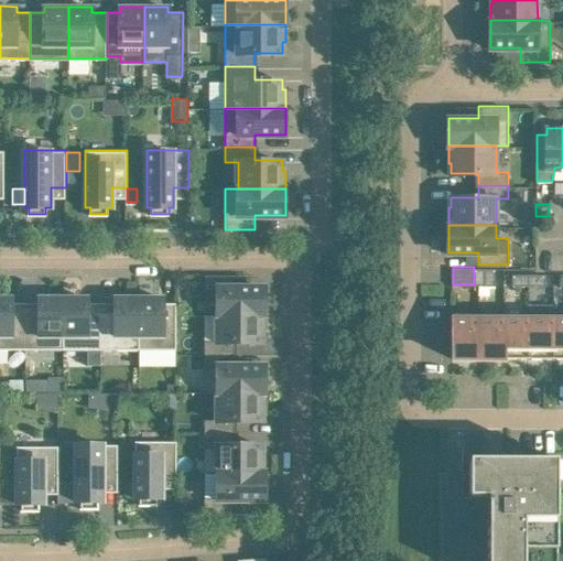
[(496,268),(474,267),(474,284),(496,284),(496,268)]
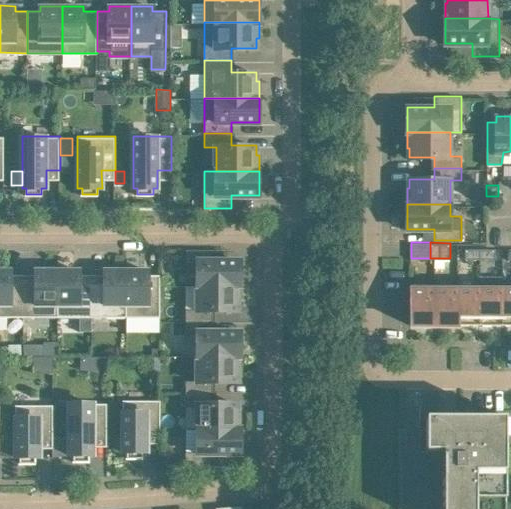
[(480,258),(480,248),(465,248),(465,258),(480,258)]
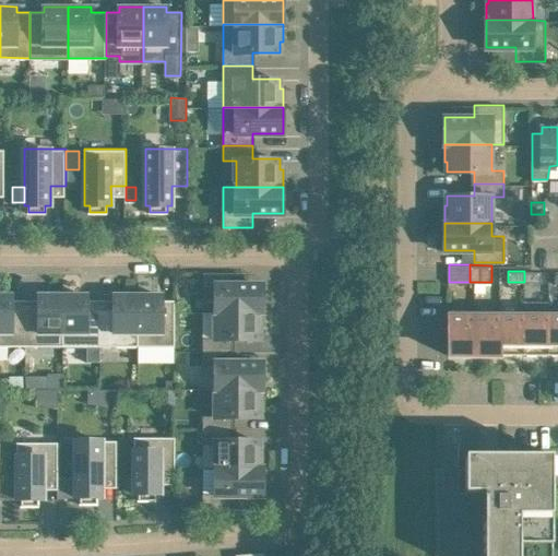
[(541,282),(541,271),(524,271),(524,282),(541,282)]
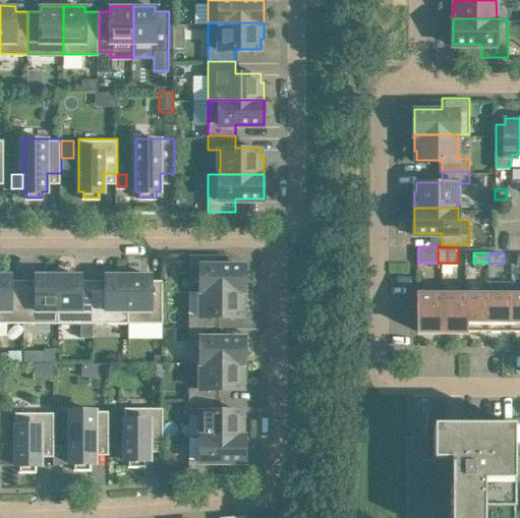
[(244,290),(244,265),(217,265),(217,253),(189,253),(189,266),(200,267),(201,290),(244,290)]
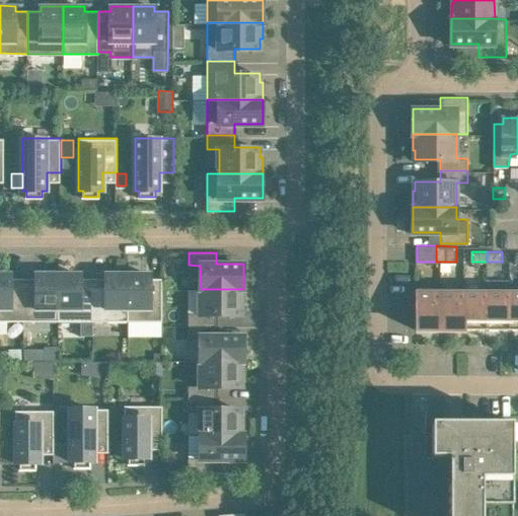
[(11,278),(11,273),(0,272),(0,319),(23,320),(23,278),(11,278)]
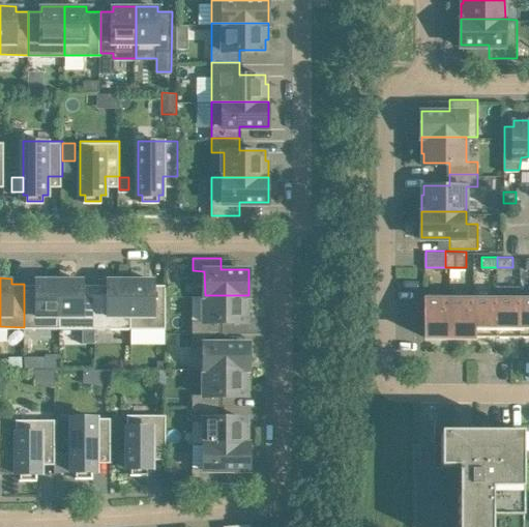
[(24,327),(60,327),(60,279),(37,279),(37,284),(24,284),(24,327)]
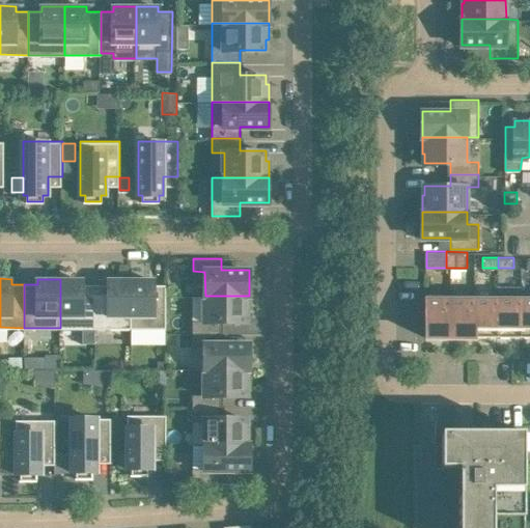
[(60,279),(60,328),(95,328),(95,284),(83,284),(83,279),(60,279)]
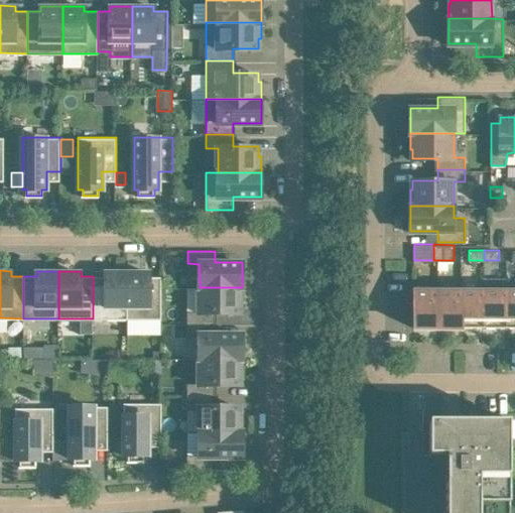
[(93,276),(93,318),(127,318),(128,318),(128,271),(106,271),(106,276),(93,276)]
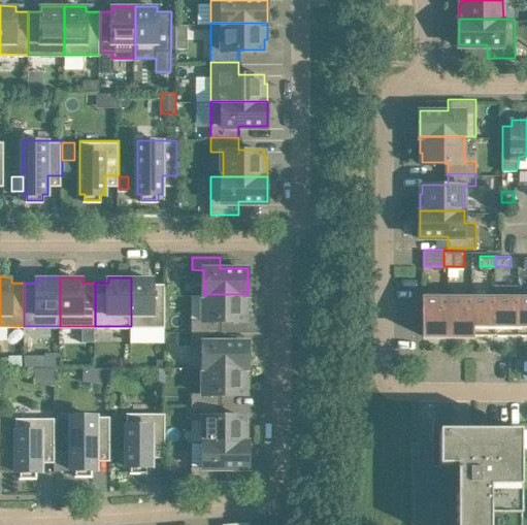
[(131,277),(131,326),(165,326),(165,283),(153,283),(153,277),(131,277)]
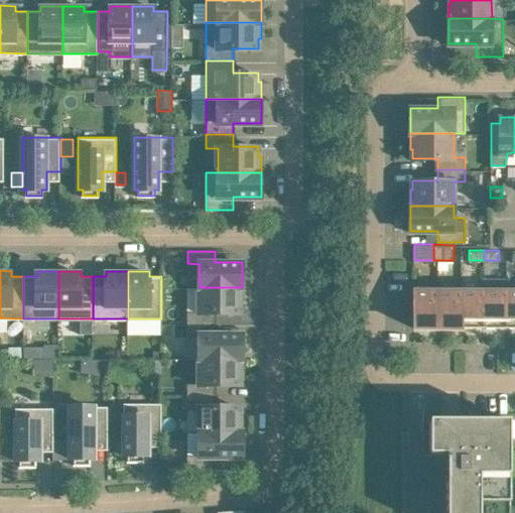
[(187,324),(215,324),(215,312),(240,312),(240,302),(242,302),(242,287),(200,287),(200,311),(187,311),(187,324)]
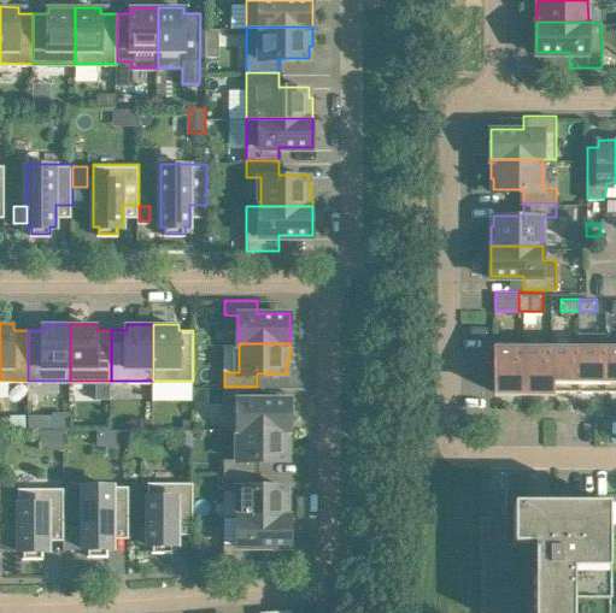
[(523,389),(523,347),(494,347),(494,389),(523,389)]
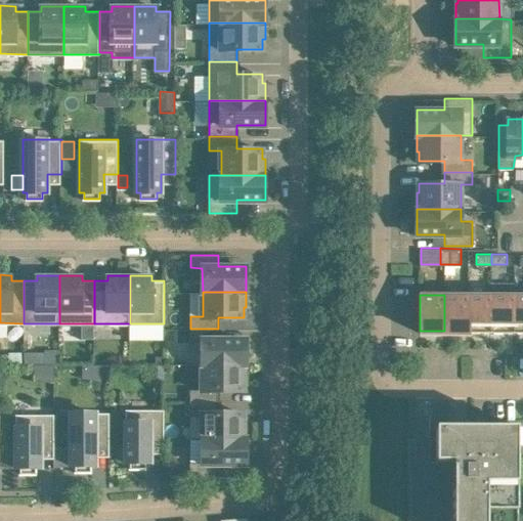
[(467,332),(467,295),(444,295),(444,331),(467,332)]
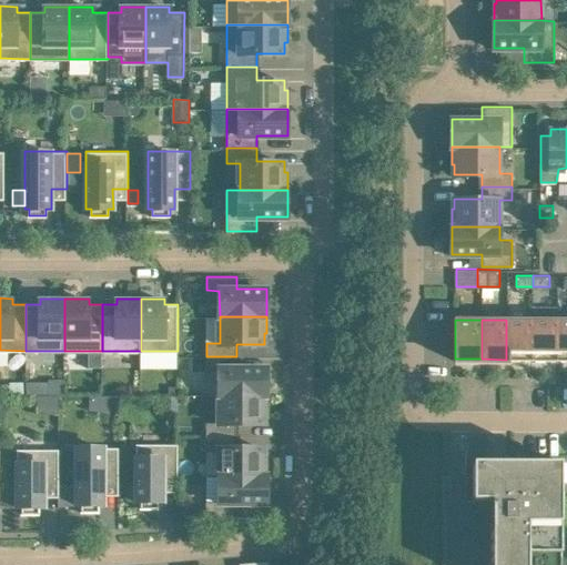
[(533,360),(532,321),(506,320),(506,360),(533,360)]
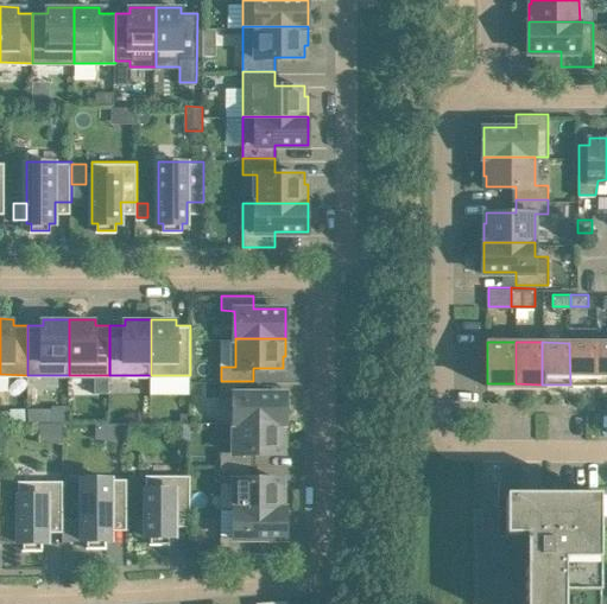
[(606,342),(596,343),(596,385),(606,383),(606,342)]
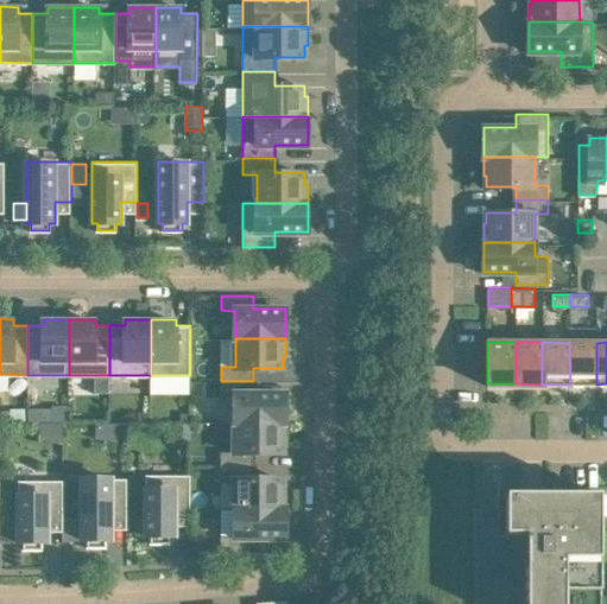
[(596,385),(596,343),(569,343),(570,385),(596,385)]
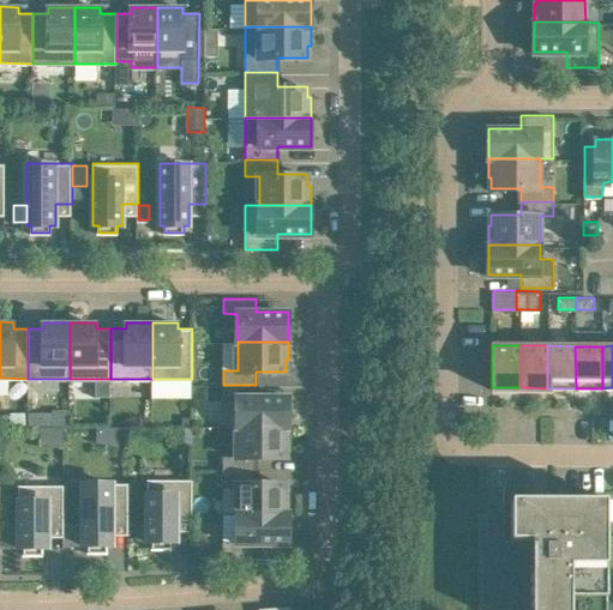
[(256,397),(256,385),(223,385),(223,399),(236,399),(236,427),(288,427),(288,397),(256,397)]
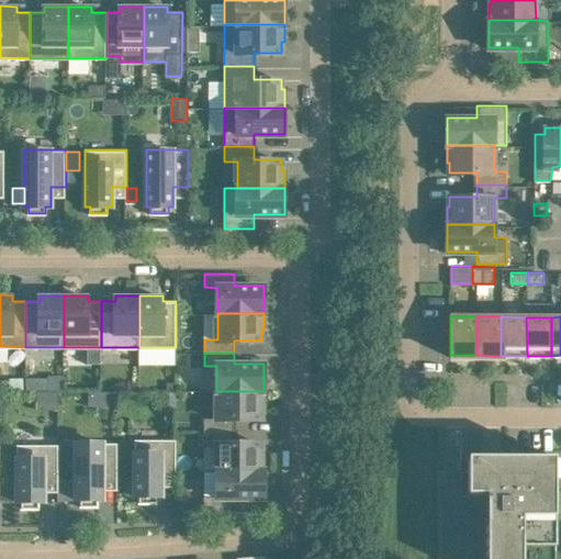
[(48,377),(26,377),(26,388),(48,388),(48,377)]
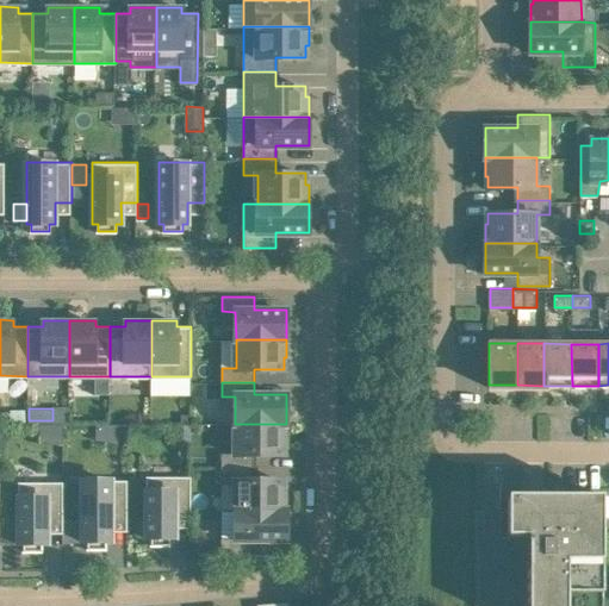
[(78,423),(64,423),(64,439),(78,439),(78,423)]
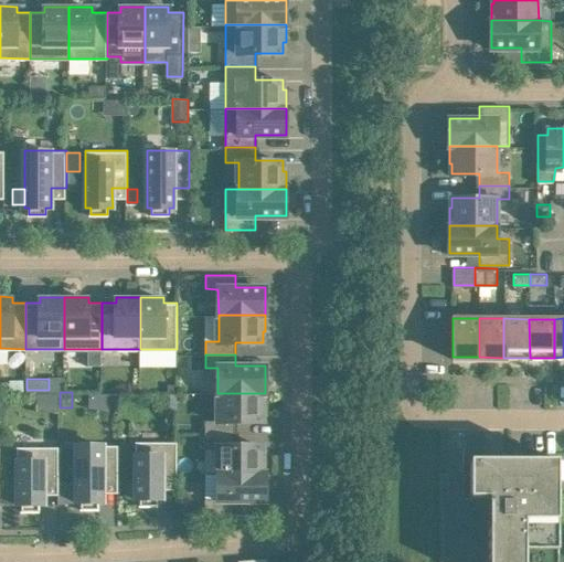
[(117,392),(104,392),(104,407),(117,407),(117,392)]
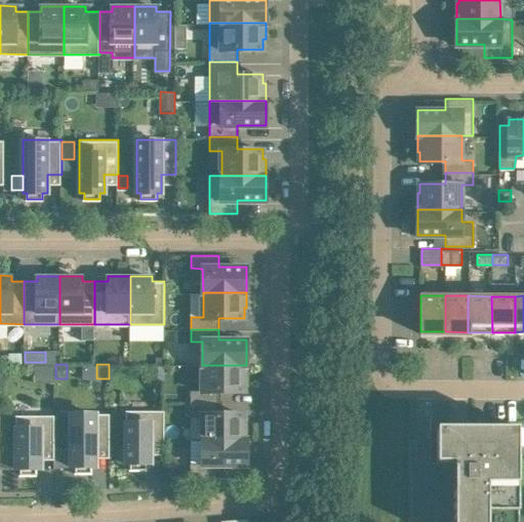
[(191,402),(218,402),(218,391),(244,391),(244,382),(246,382),(246,365),(202,365),(202,390),(191,390),(191,402)]
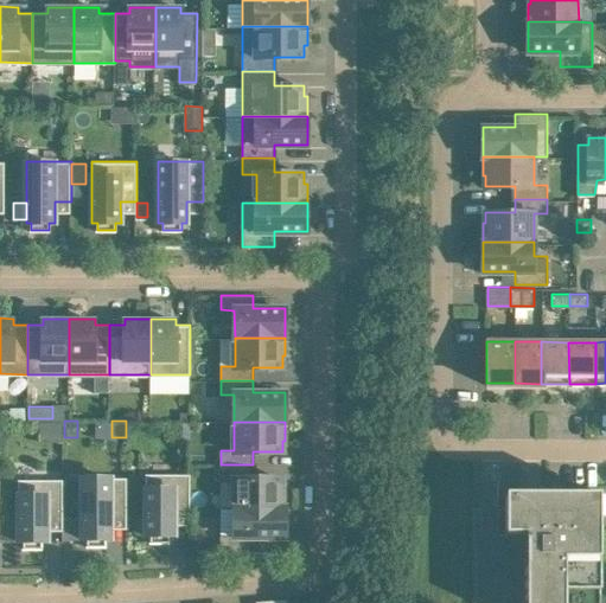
[(253,476),(253,464),(221,464),(221,479),(235,479),(235,508),(285,508),(285,488),(282,488),(282,476),(253,476)]
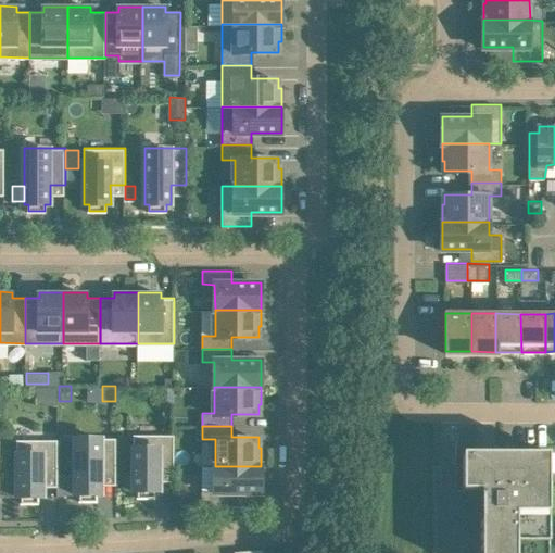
[(160,470),(175,470),(175,434),(134,434),(134,490),(138,490),(138,497),(155,497),(154,490),(160,490),(160,470)]
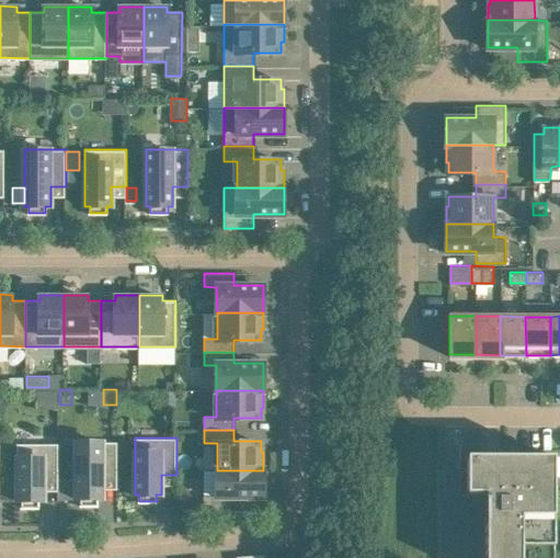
[(102,479),(117,479),(117,441),(76,441),(76,498),(81,498),(81,504),(98,504),(98,498),(102,498),(102,479)]
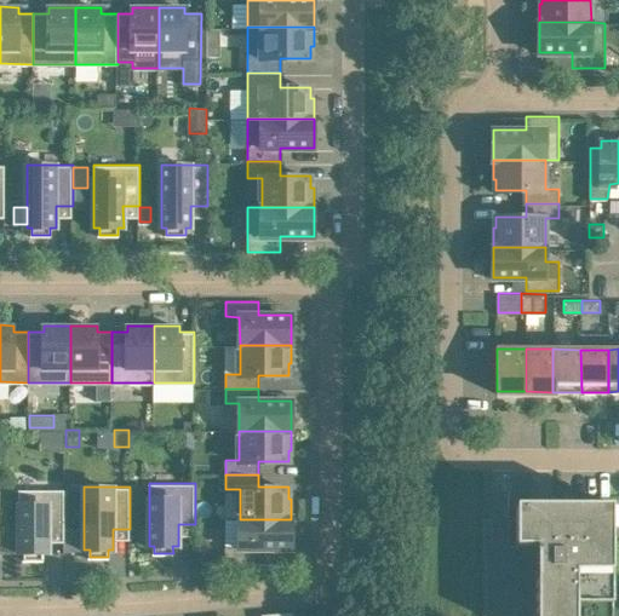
[(509,543),(509,488),(508,488),(508,516),(483,517),(482,615),(612,615),(613,505),(516,504),(516,543),(509,543)]
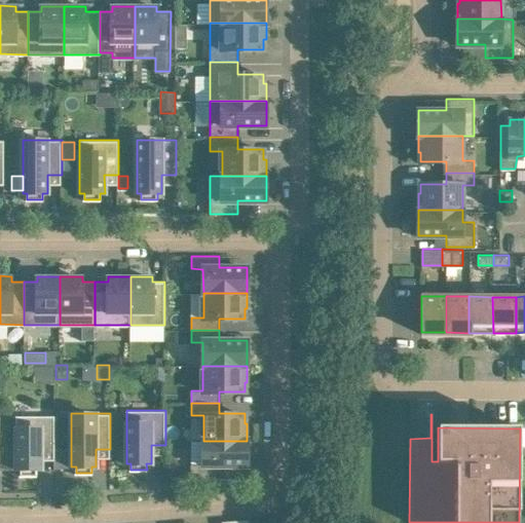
[(41,450),(54,450),(54,415),(15,415),(16,469),(21,469),(21,475),(36,475),(36,469),(41,469),(41,450)]
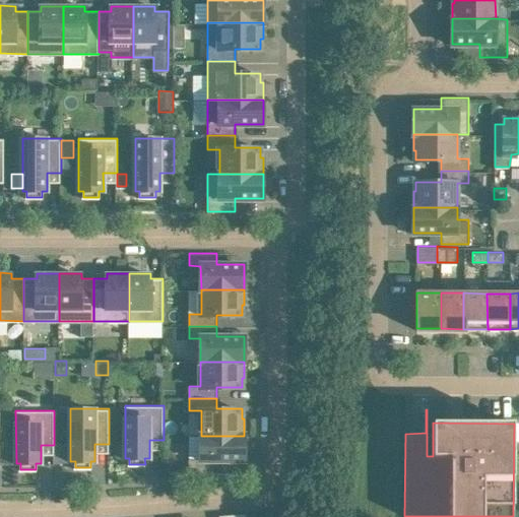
[(189,458),(189,474),(216,472),(216,459),(244,459),(244,436),(201,436),(201,458),(189,458)]
